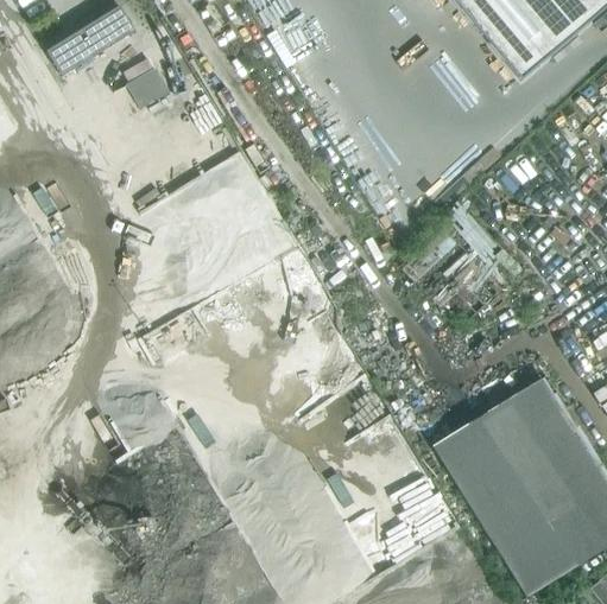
[(455,0),(522,80),(606,7),(606,0),(455,0)]
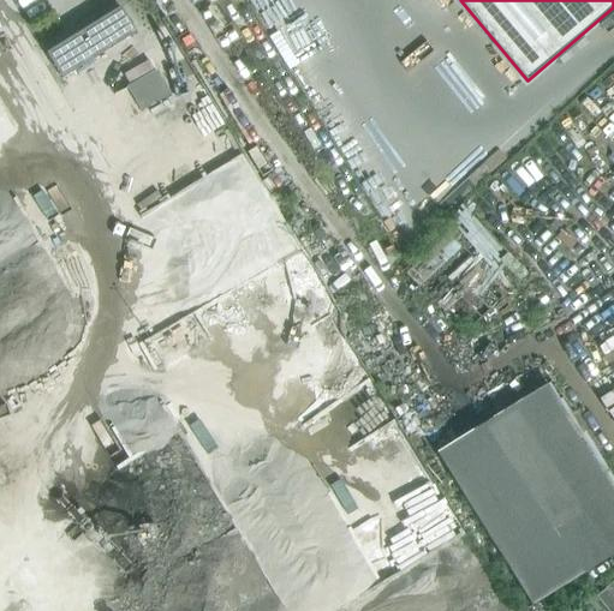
[(47,51),(63,76),(137,30),(121,5),(47,51)]
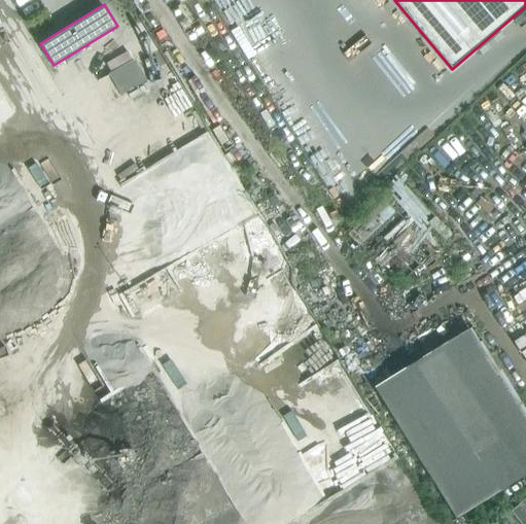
[(135,57),(109,72),(123,95),(147,79),(135,57)]
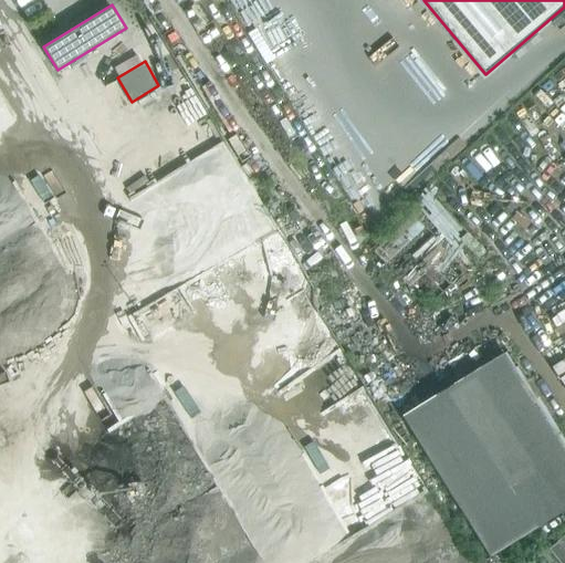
[(490,555),(540,525),(564,509),(564,447),(505,351),(403,414),(490,555)]
